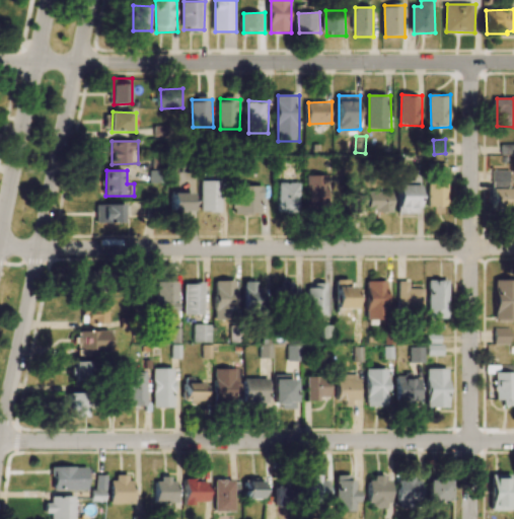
[(166,171),(155,170),(154,182),(165,183),(166,171)]
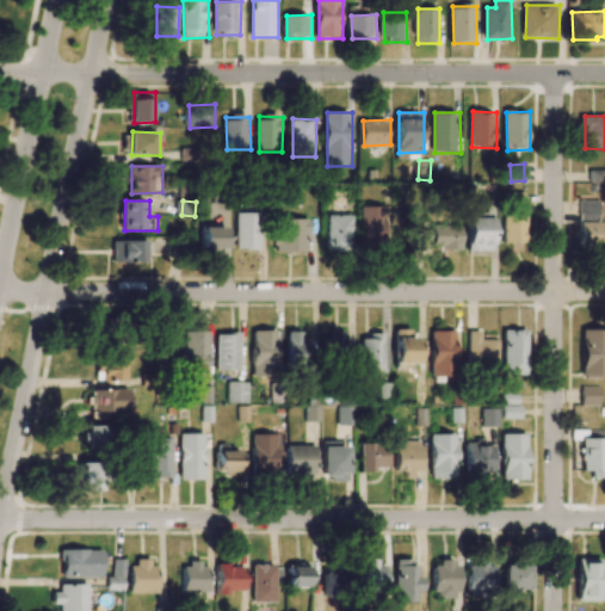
[(603,201),(584,201),(585,221),(604,221),(603,201)]
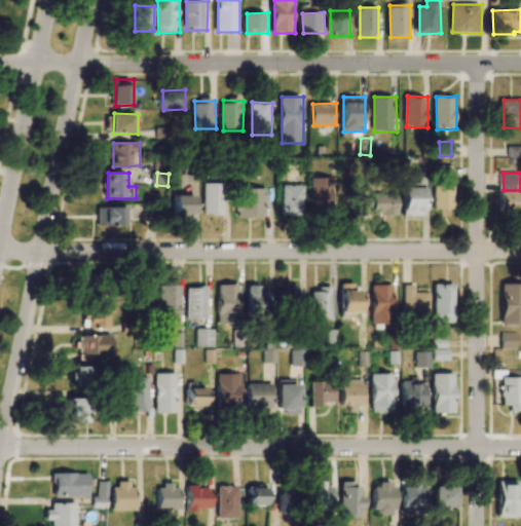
[(334,178),(312,178),(312,210),(333,210),(334,178)]
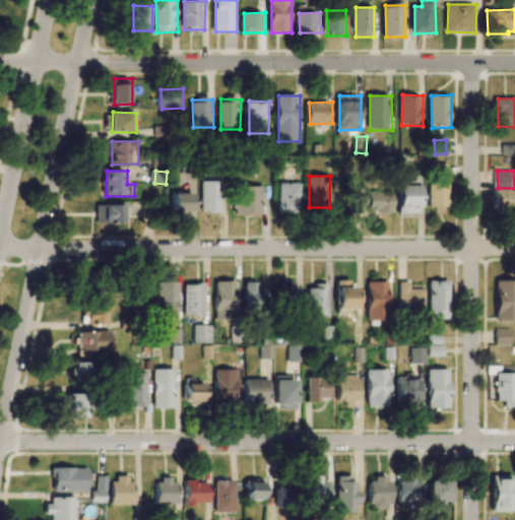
[(451,180),(432,181),(432,207),(440,206),(440,214),(451,214),(451,180)]
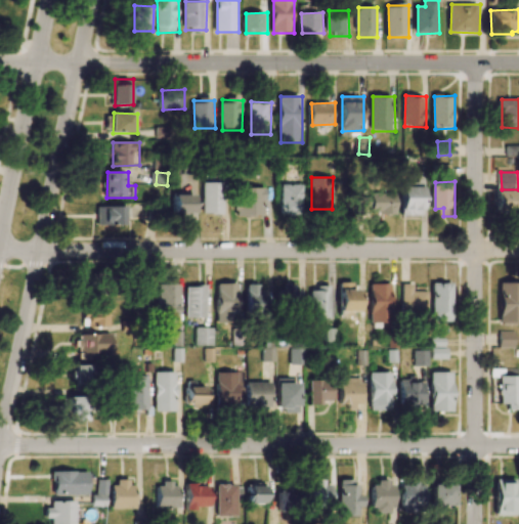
[(205,214),(226,214),(227,182),(206,182),(205,214)]
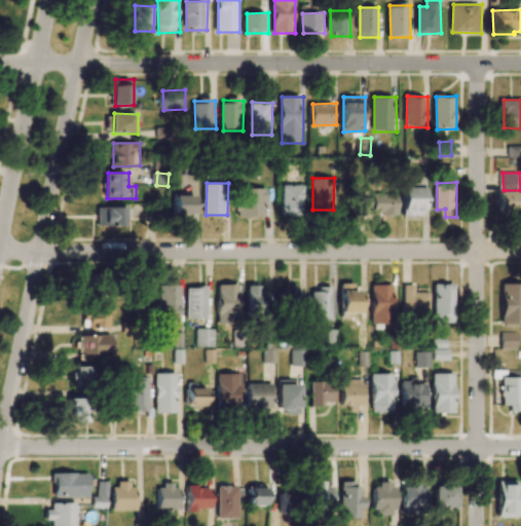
[(405,218),(426,217),(426,183),(404,184),(405,218)]
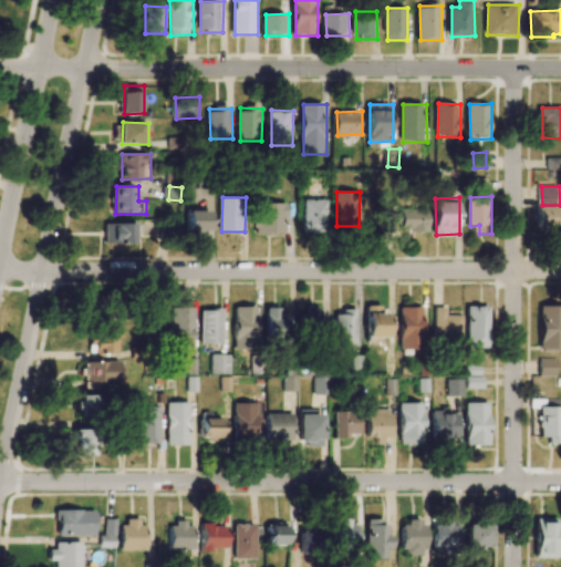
[(330,199),(305,199),(305,232),(329,232),(330,199)]
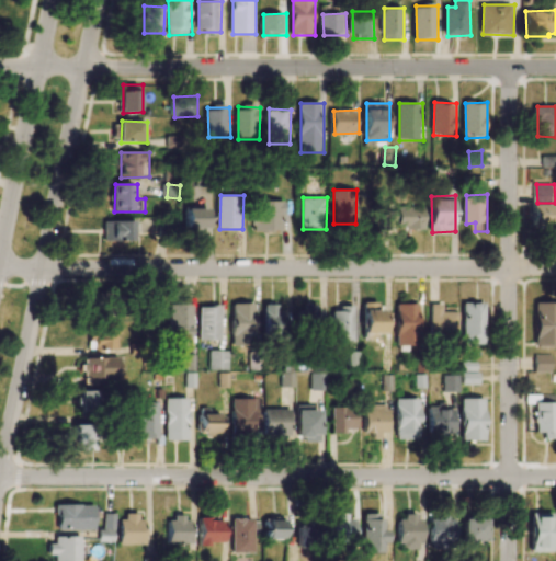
[(287,202),(254,201),(254,231),(286,231),(287,202)]
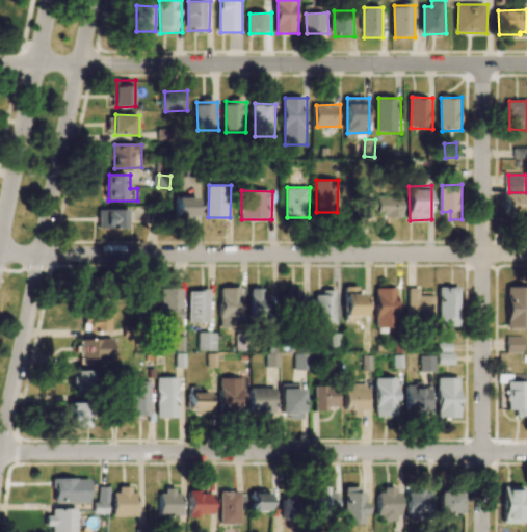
[(526,194),(509,193),(509,215),(526,215),(526,194)]
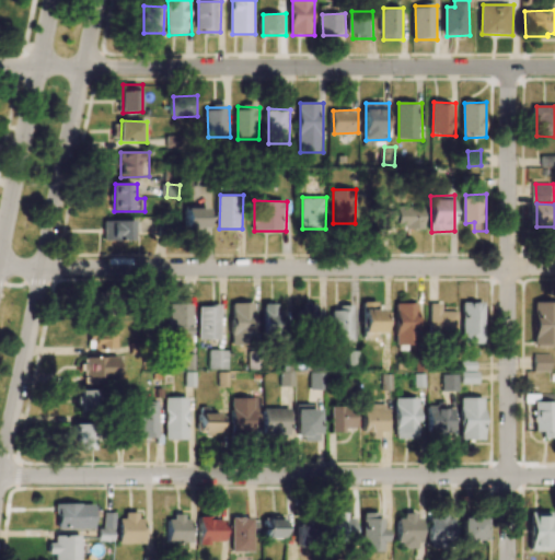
[(426,229),(426,207),(397,207),(397,211),(384,211),(384,228),(396,228),(396,229),(426,229)]
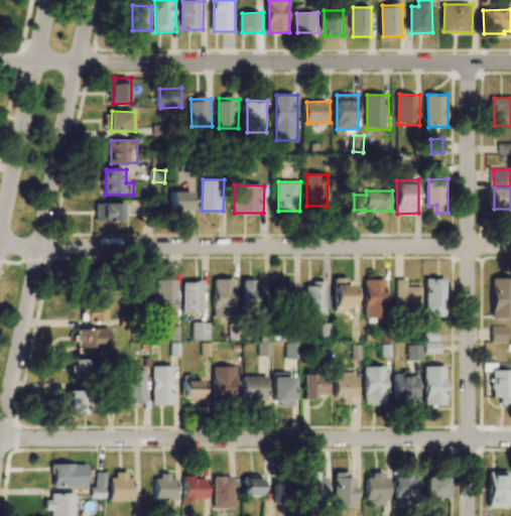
[(195,192),(174,191),(173,210),(195,211),(195,192)]
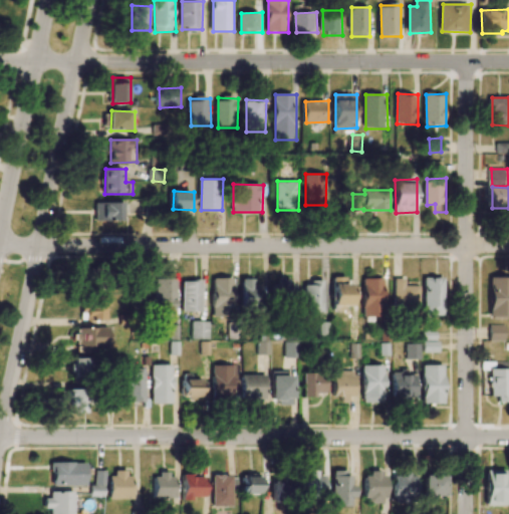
[(128,203),(98,203),(98,221),(128,221),(128,203)]
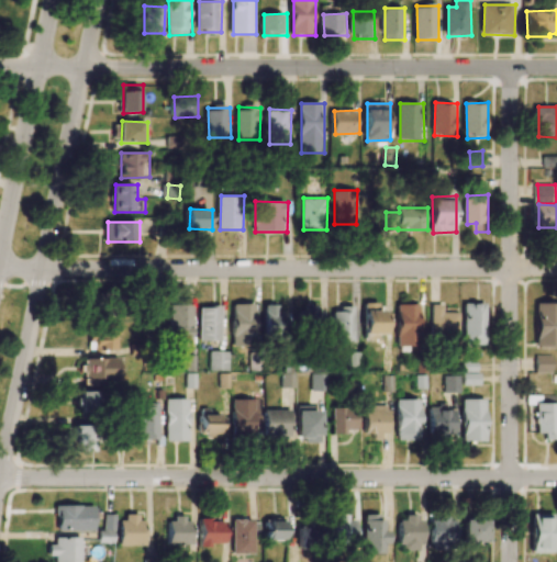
[(367,335),(389,335),(389,311),(381,311),(381,303),(367,303),(367,335)]
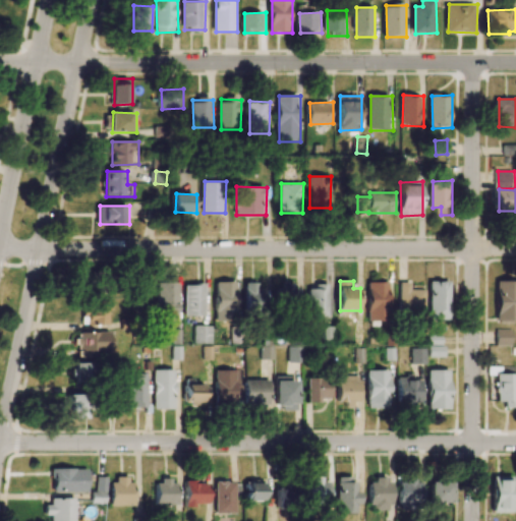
[(499,282),(500,323),(515,322),(515,281),(499,282)]
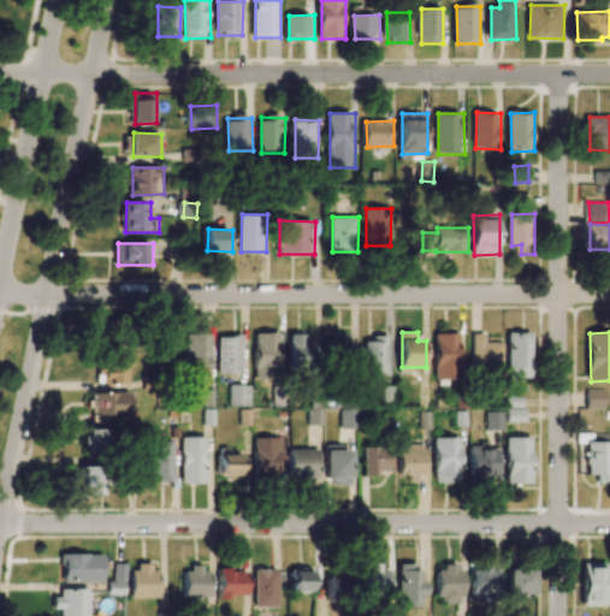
[(282,333),(258,333),(259,380),(283,379),(282,333)]
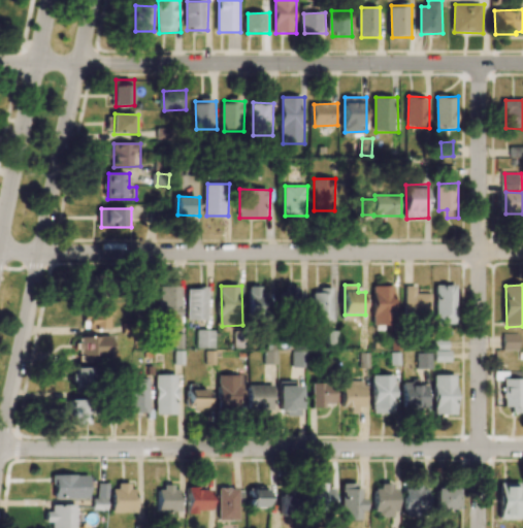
[(396,286),(376,287),(376,326),(396,325),(396,286)]
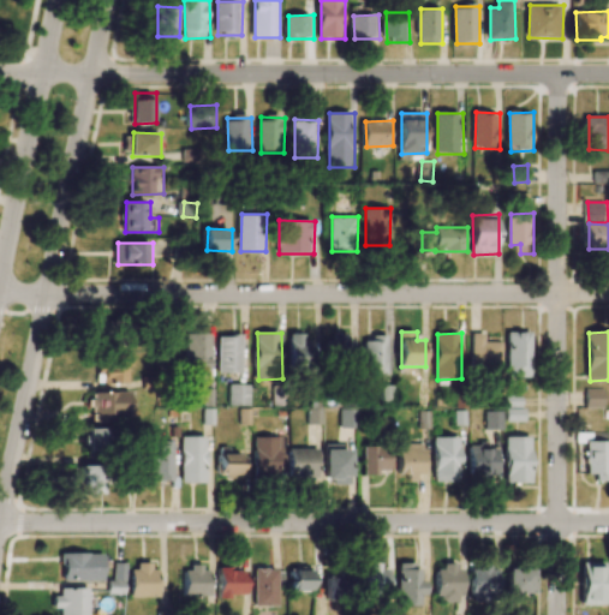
[(509,378),(533,378),(533,333),(509,333),(509,378)]
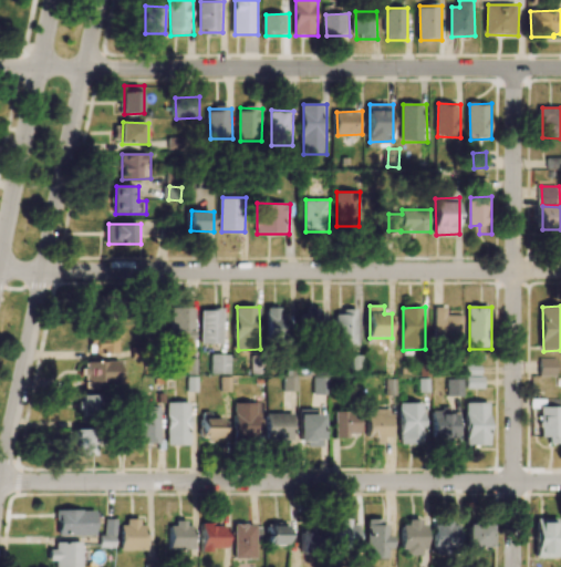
[(197,348),(197,308),(175,308),(176,348),(197,348)]
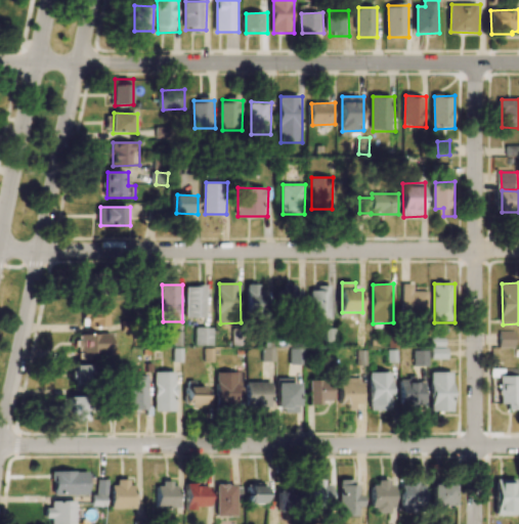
[(415,291),(415,285),(404,285),(403,316),(429,317),(430,292),(415,291)]
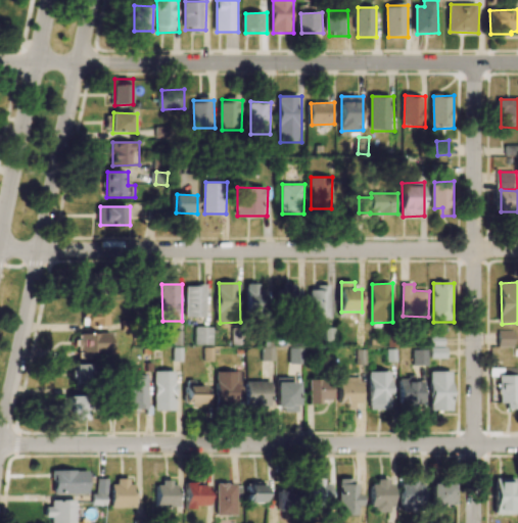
[(209,286),(188,285),(188,318),(208,318),(209,286)]
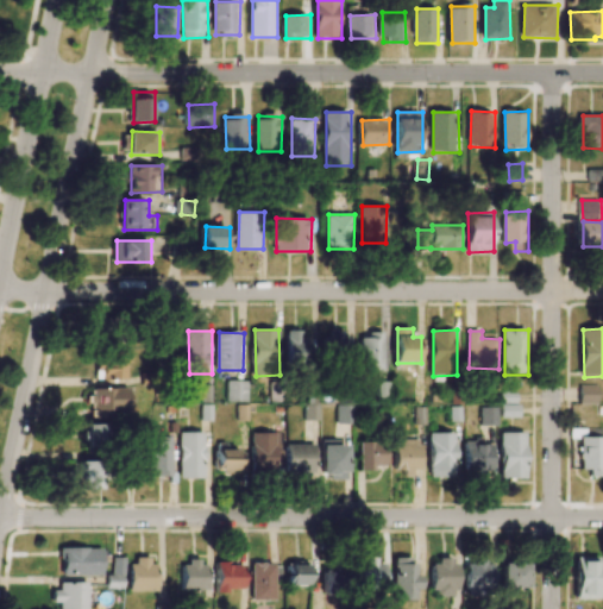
[(351,355),(352,333),(328,332),(327,353),(351,355)]
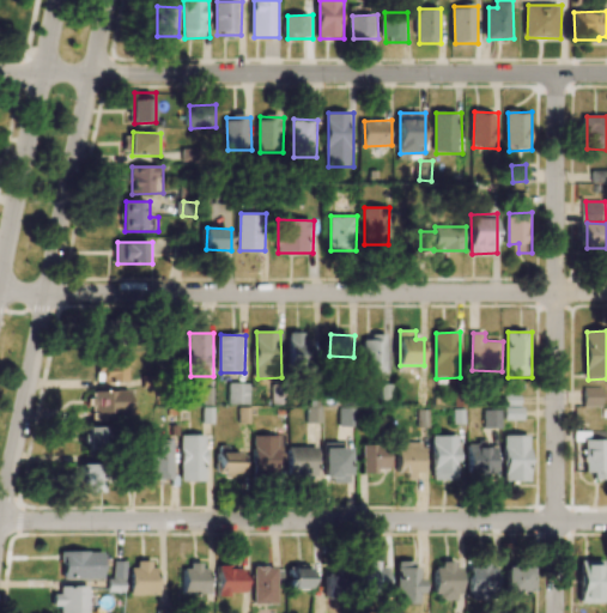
[(314,335),(291,335),(291,368),(315,368),(314,335)]
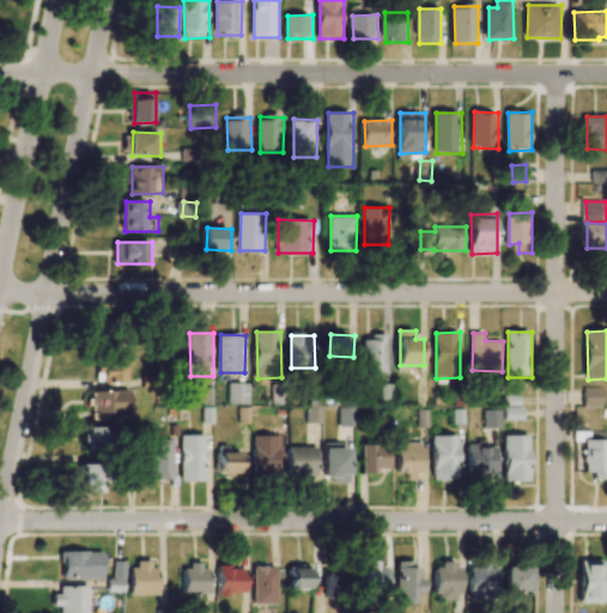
[(390,372),(389,337),(365,338),(366,374),(390,372)]
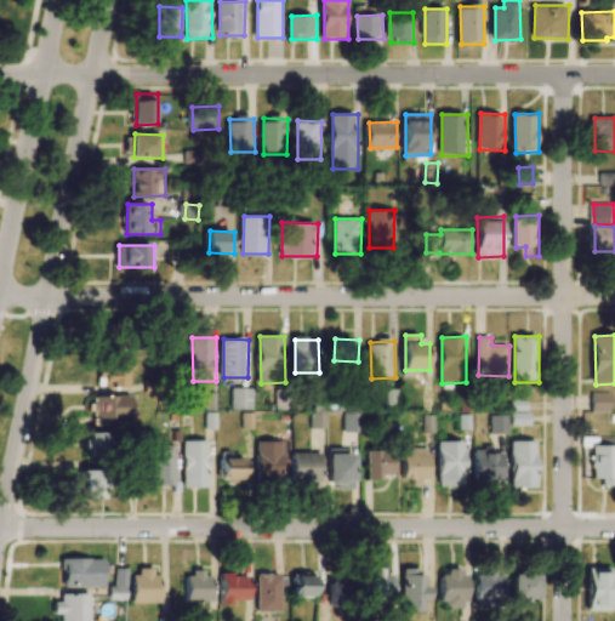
[(136,387),(135,358),(107,358),(108,387),(136,387)]
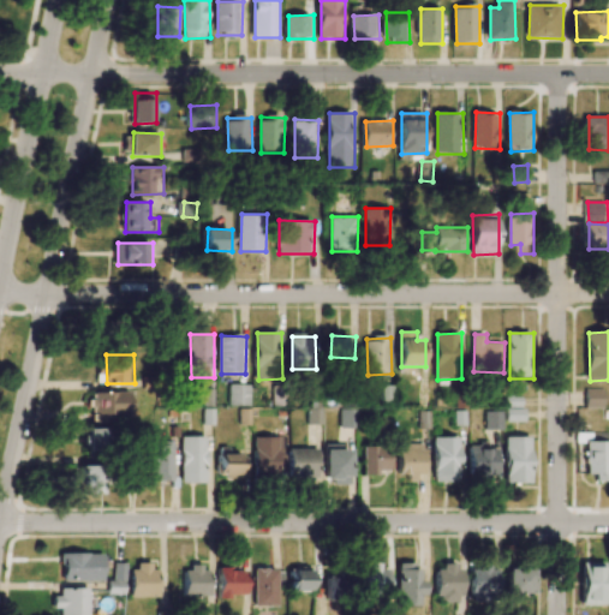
[(254,406),(255,384),(233,384),(233,405),(254,406)]
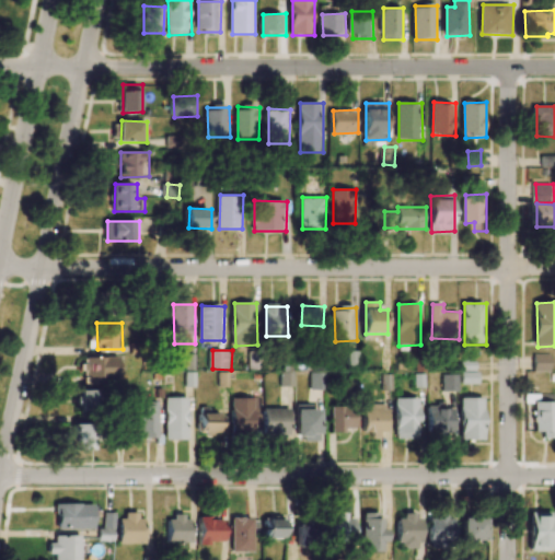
[(538,372),(554,372),(554,354),(538,354),(538,372)]
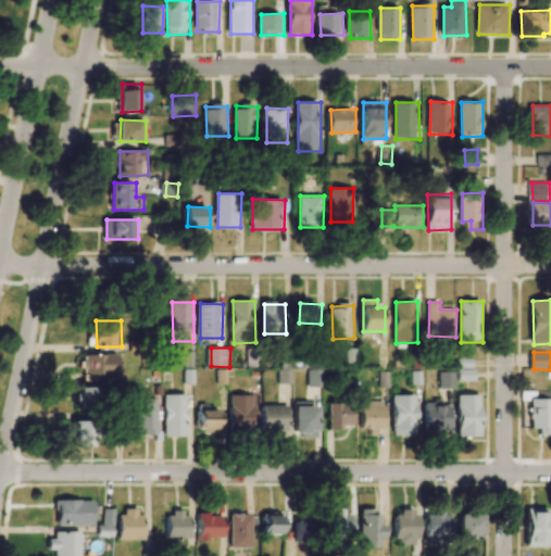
[(121,354),(88,355),(88,382),(107,382),(107,377),(122,377),(121,354)]
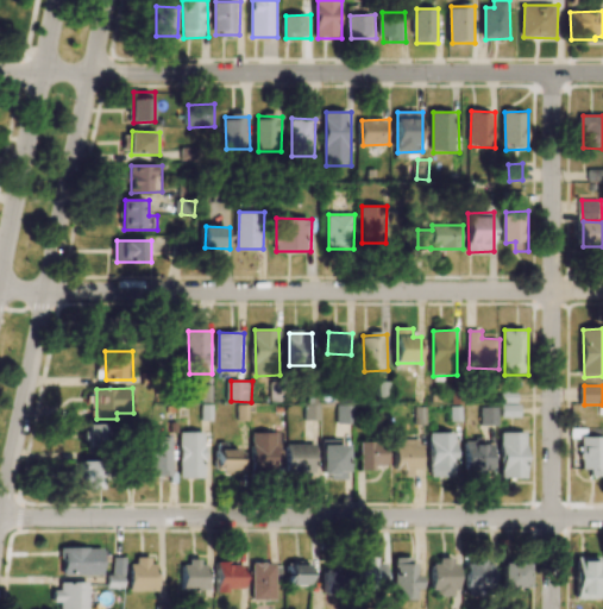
[(522,419),(522,393),(504,393),(504,418),(522,419)]
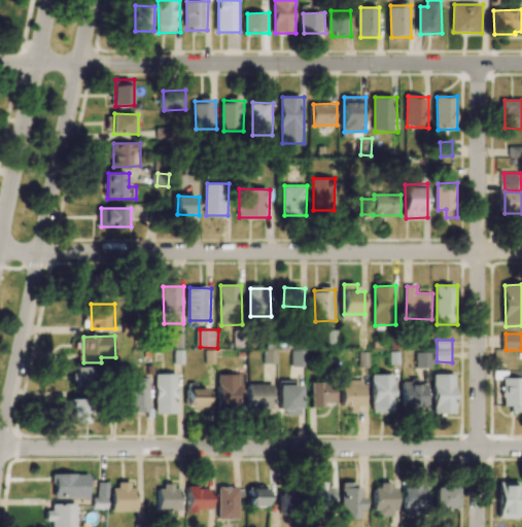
[(296,366),(311,366),(311,351),(296,351),(296,366)]
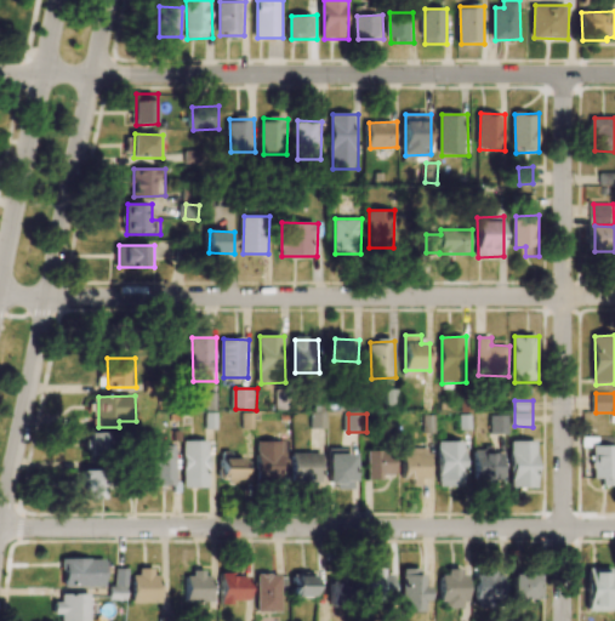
[(512,417),(494,416),(494,433),(511,434),(512,417)]
